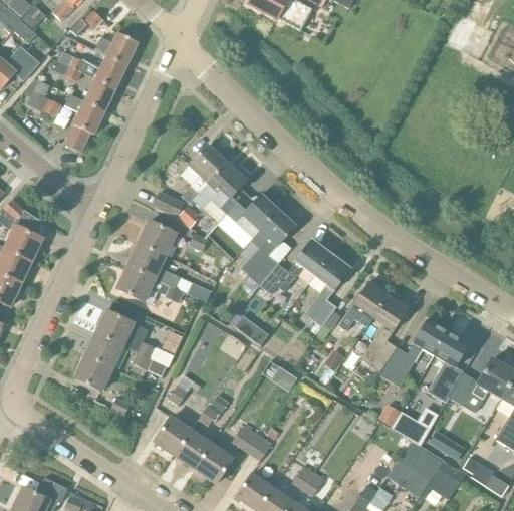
[(65,0),(53,13),(60,20),(74,6),(73,4),(76,0),(65,0)]
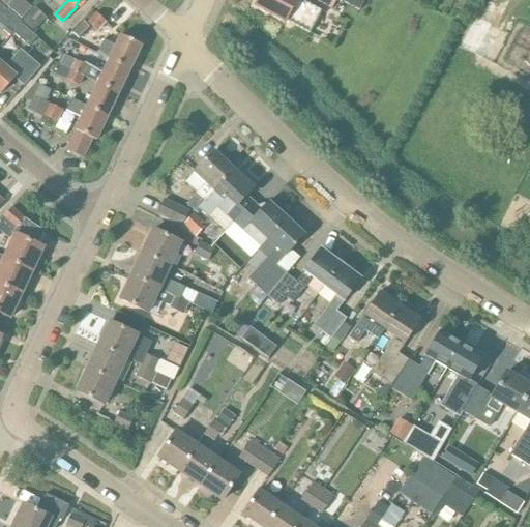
[(285,19),(298,27),(308,32),(321,9),(304,0),(257,0),(255,4),(285,20),(285,19)]
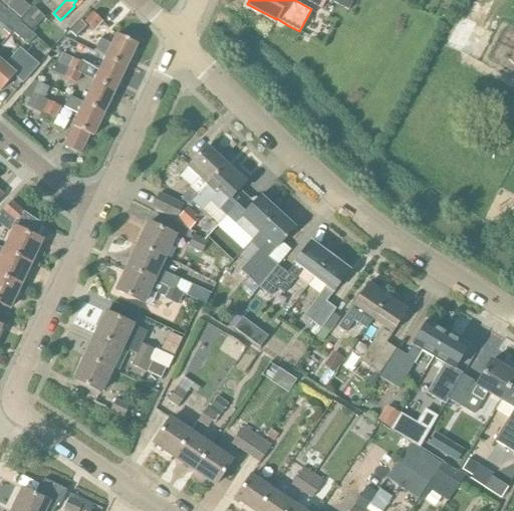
[(0,1),(0,20),(6,26),(15,14),(0,1)]
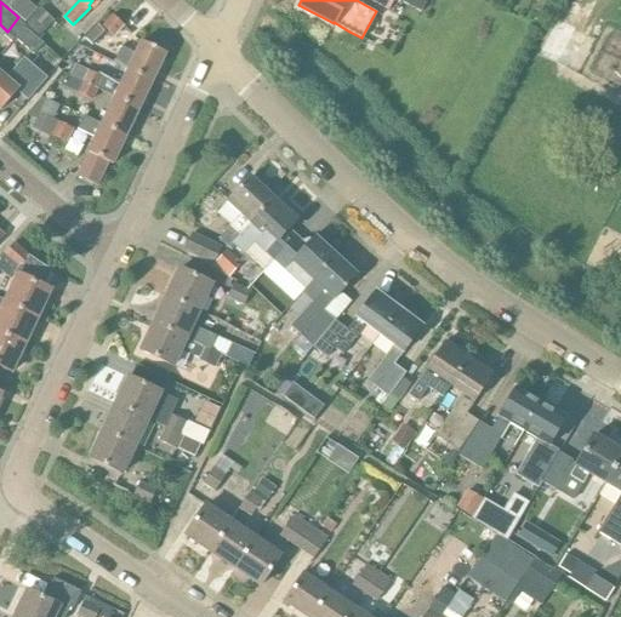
[(26,22),(39,35),(56,18),(41,5),(26,22)]
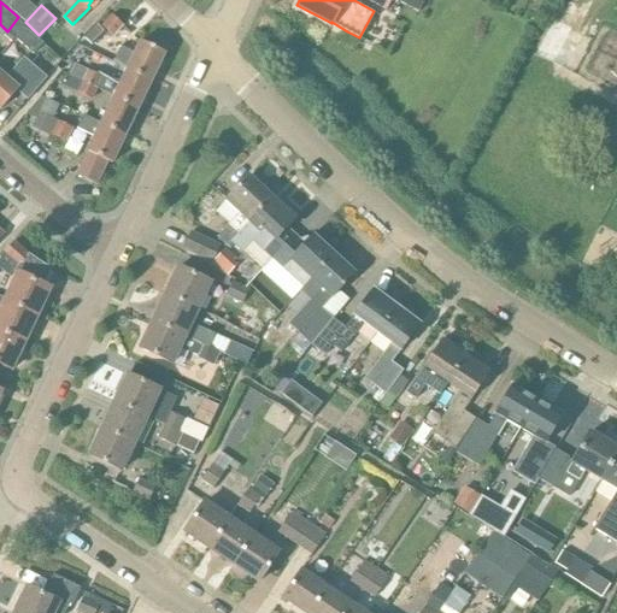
[(112,12),(103,24),(113,34),(124,23),(112,12)]
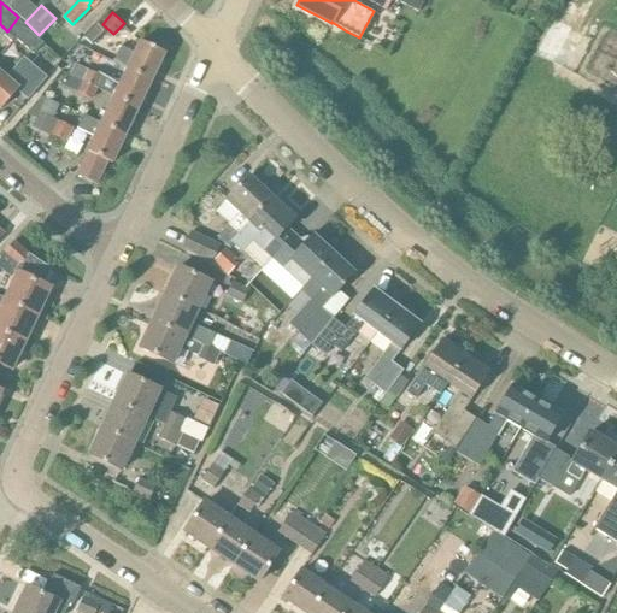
[(19,18),(15,23),(22,29),(25,23),(19,18)]
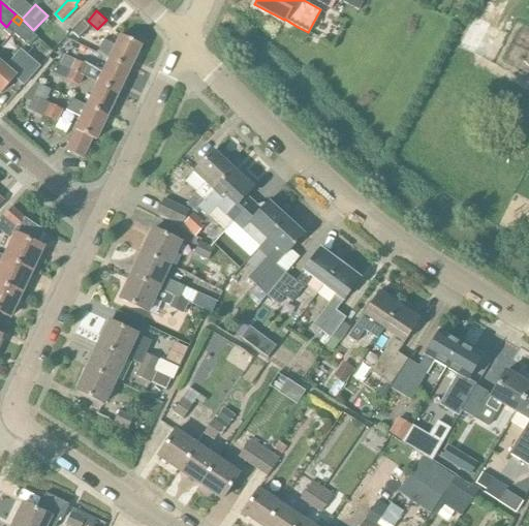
[(13,31),(29,44),(38,35),(22,22),(13,31)]
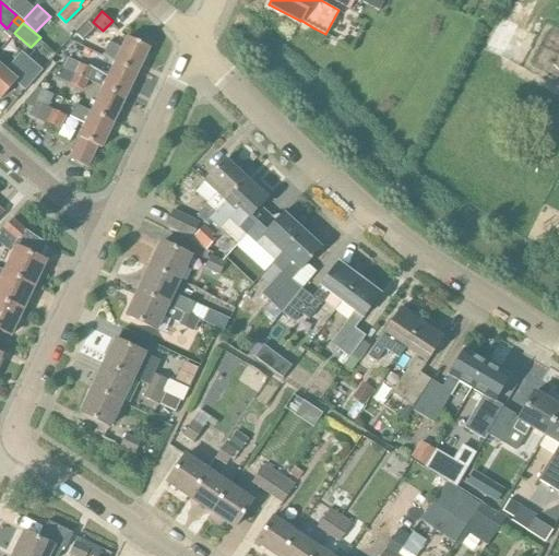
[(86,23),(73,35),(80,43),(93,30),(86,23)]
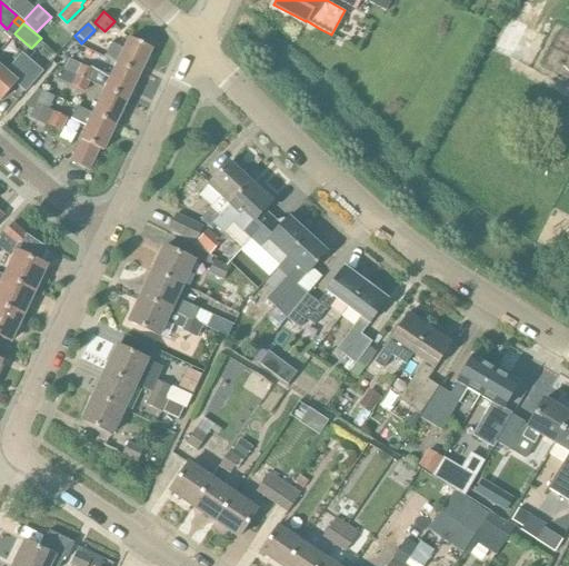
[(508,28),(501,41),(512,47),(516,40),(519,33),(508,28)]
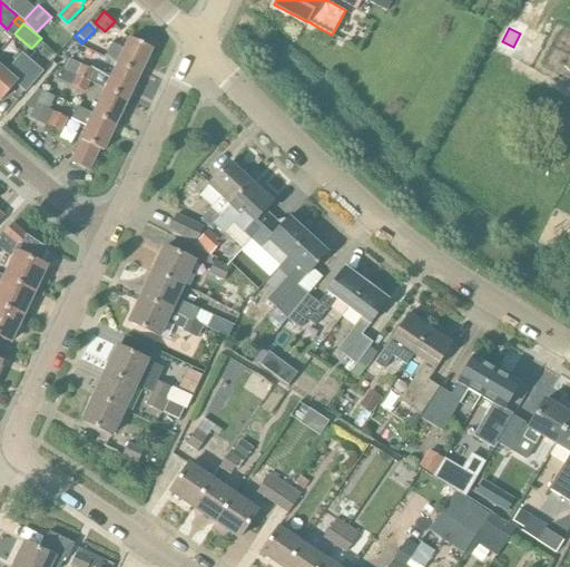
[(111,41),(105,55),(140,72),(153,47),(130,36),(125,47),(111,41)]
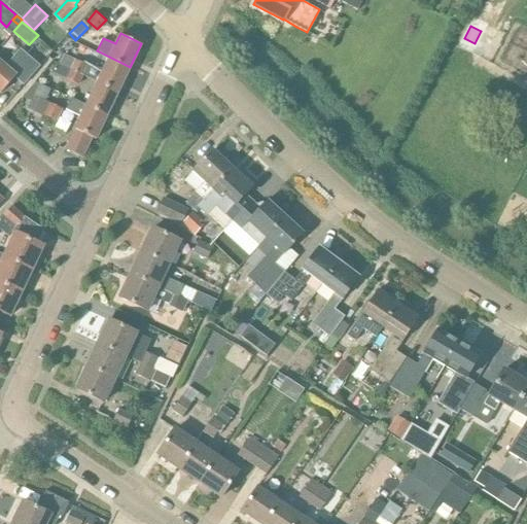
[(0,59),(0,91),(0,92),(14,75),(24,83),(40,64),(20,47),(5,65),(0,59)]
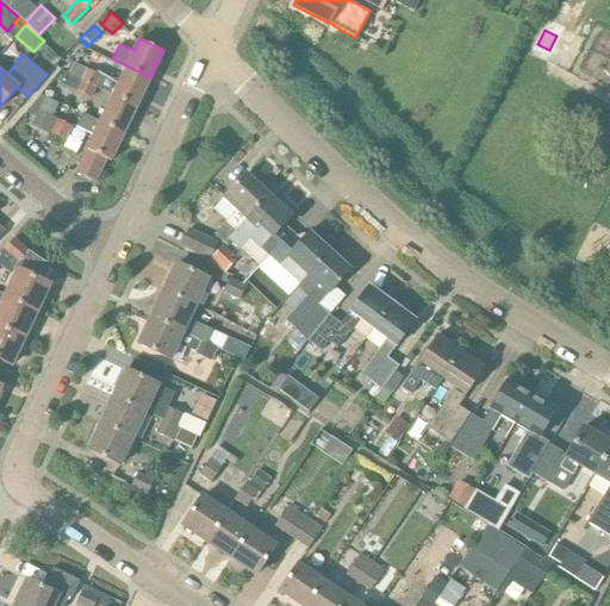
[(137,105),(150,77),(112,58),(112,60),(125,66),(119,79),(99,69),(98,70),(75,61),(69,73),(82,79),(97,85),(113,93),(137,105)]
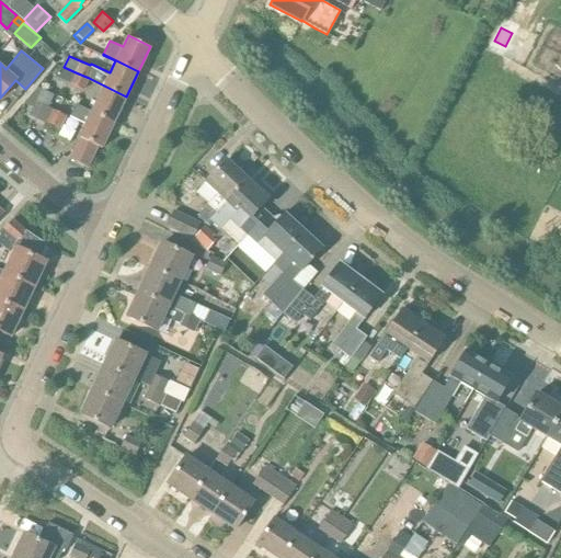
[(89,78),(76,72),(71,82),(84,88),(89,78)]
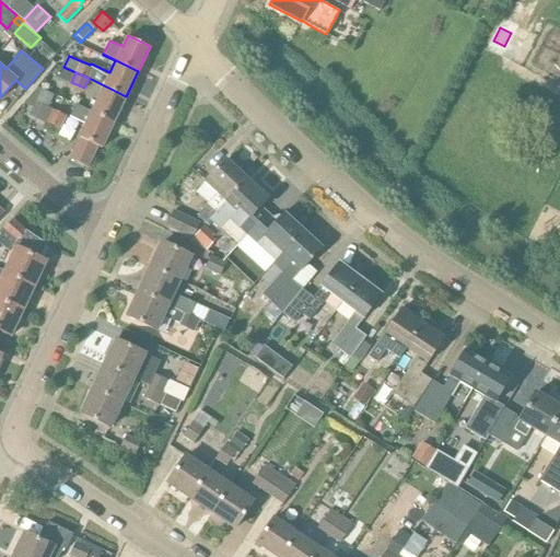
[(114,122),(126,96),(104,85),(92,109),(76,103),(114,122)]
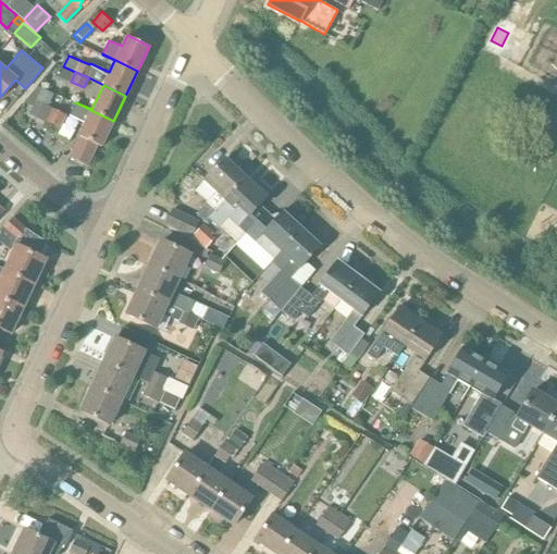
[(41,87),(34,103),(46,109),(53,93),(41,87)]
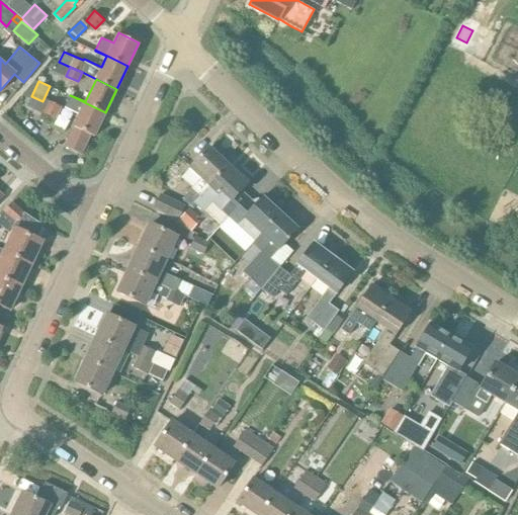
[(105,112),(70,95),(65,105),(80,112),(74,125),(65,145),(81,153),(90,134),(94,136),(105,112)]
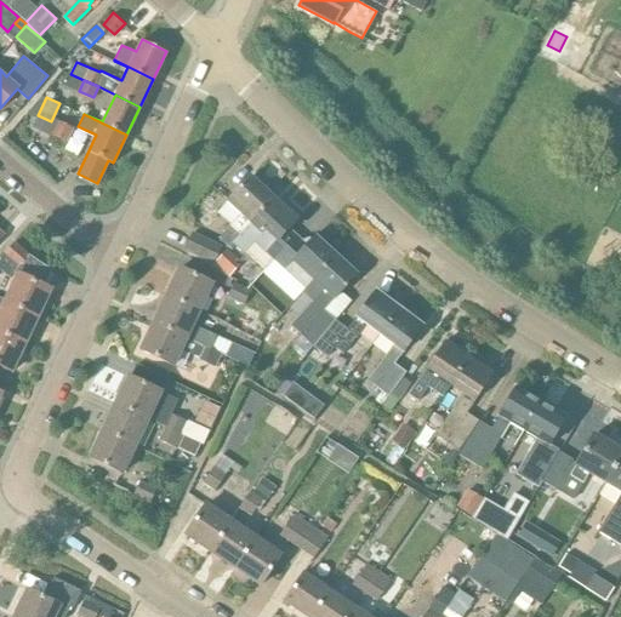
[(74,125),(60,119),(53,133),(68,140),(74,125)]
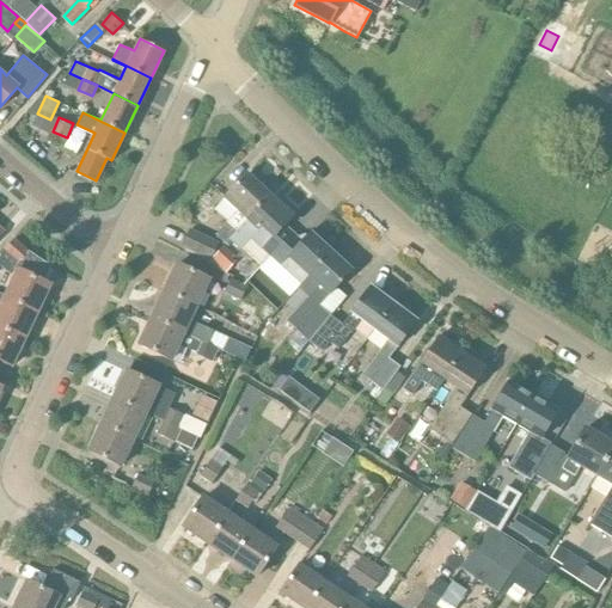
[(218,232),(226,240),(270,194),(246,172),(224,197),(238,210),(218,232)]
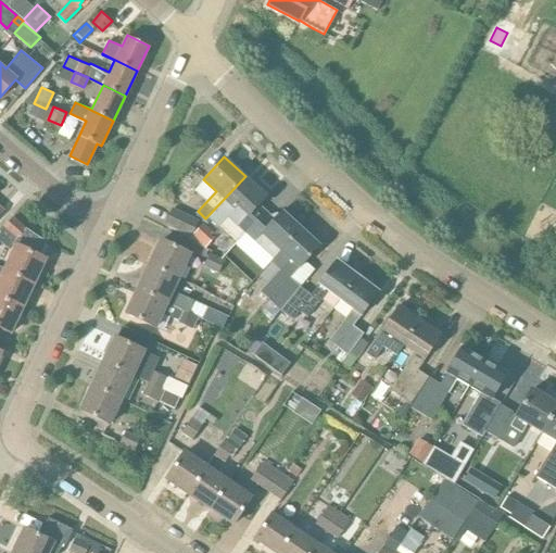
[(245,176),(209,216),(217,225),(225,216),(224,216),(226,214),(226,213),(239,225),(247,233),(265,212),(257,204),(266,196),(264,193),(267,191),(257,183),(254,185),(245,176)]
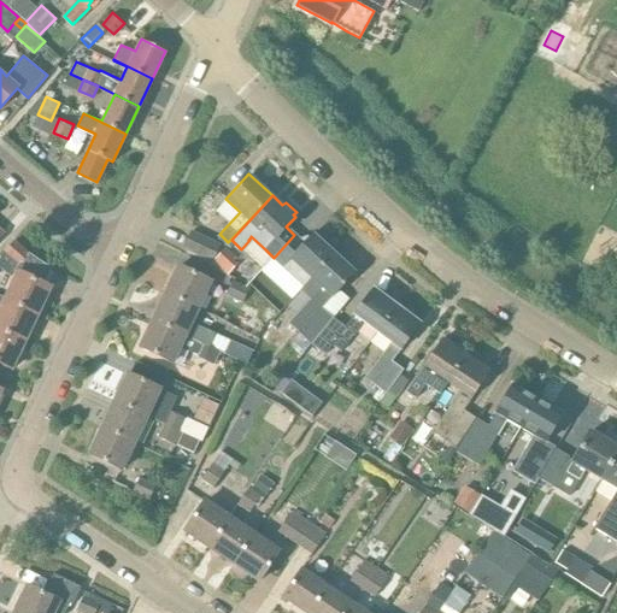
[(183,247),(211,260),(215,257),(221,245),(192,230),(183,247)]
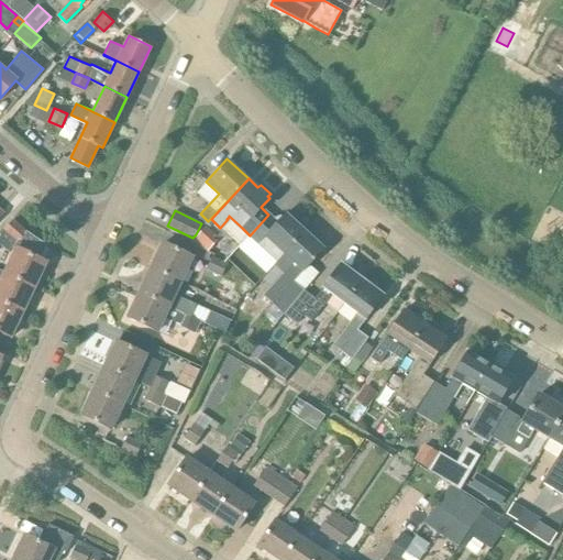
[(305,230),(285,212),(276,222),(268,215),(250,235),(277,261),(284,253),(305,230)]
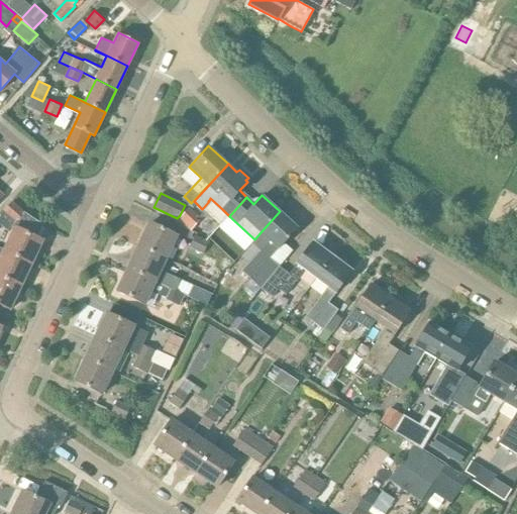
[(4,209),(0,213),(0,223),(8,230),(12,226),(14,227),(14,226),(36,237),(42,224),(24,212),(11,201),(10,202),(4,209)]
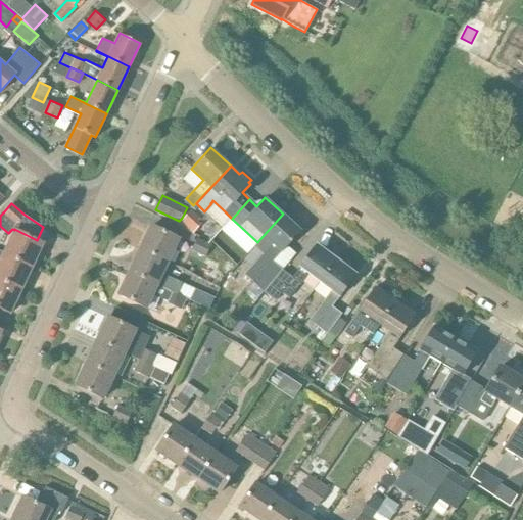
[(301,231),(283,214),(264,235),(273,242),(244,273),(252,280),(246,286),(258,297),(283,269),(274,260),(301,231)]
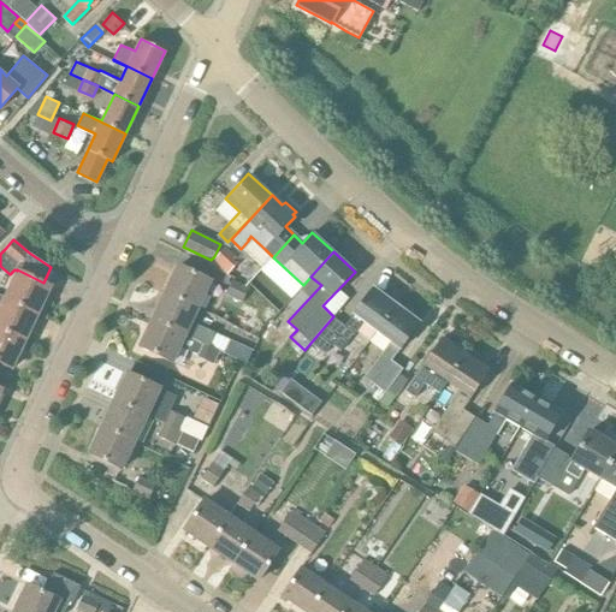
[(165,291),(197,307),(209,279),(178,265),(165,291)]
